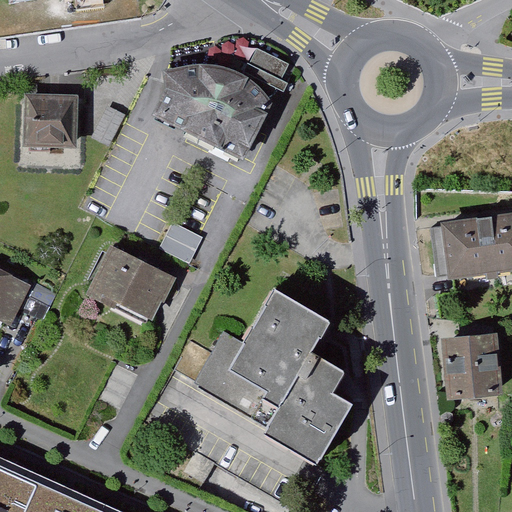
[(162,71),(163,94),(151,116),(236,159),(250,133),(257,137),(285,84),(279,81),(287,65),(255,48),(242,74),(221,65),(202,61),(180,64),(162,71)]
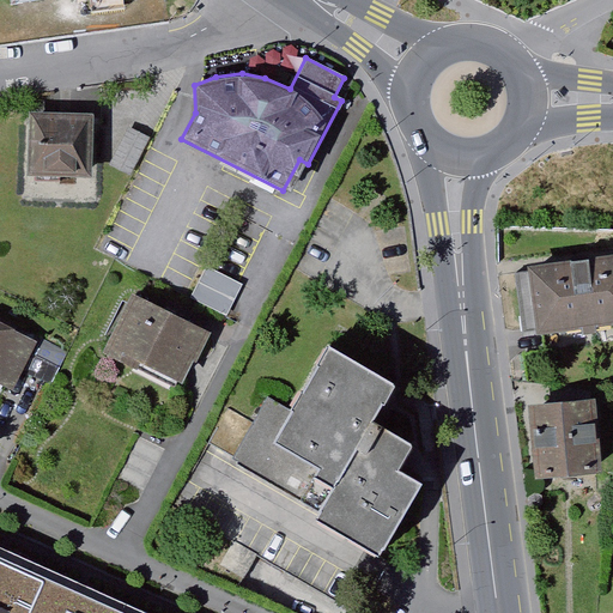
[(90,114),(26,114),(26,177),(90,178),(90,114)]
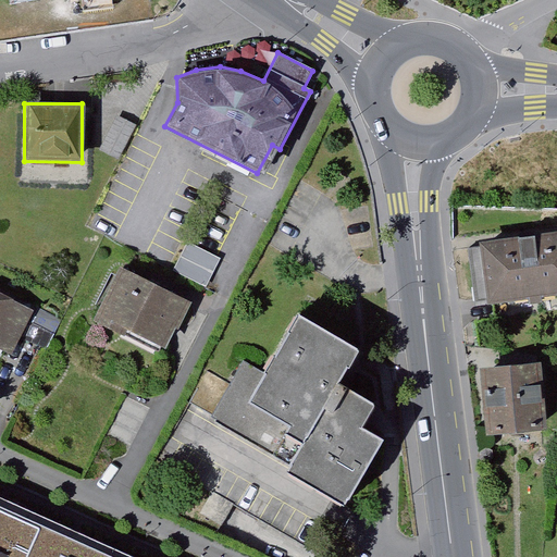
[(116,122),(99,155),(120,165),(132,140),(137,132),(116,122)]
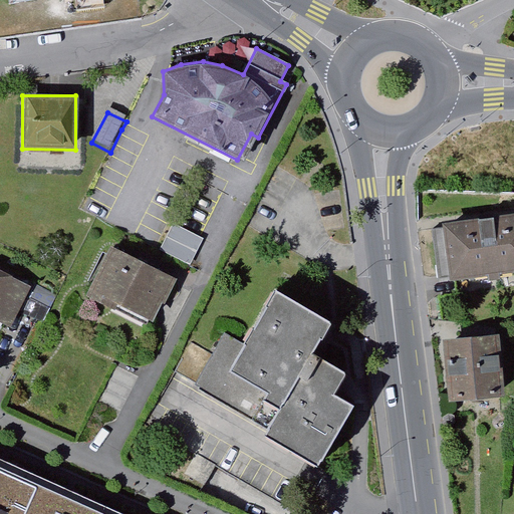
[(513,220),(445,226),(451,287),(513,281),(513,220)]
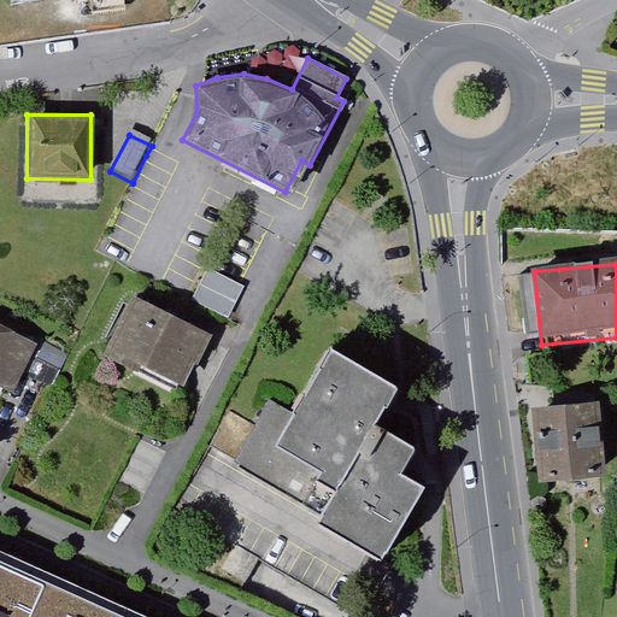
[(207,269),(189,301),(228,319),(245,286),(207,269)]
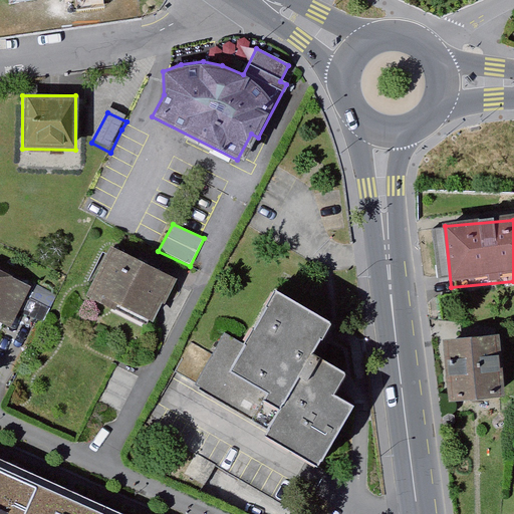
[(71,320),(0,285),(0,355),(45,377),(105,405),(161,292),(99,262),(71,320)]
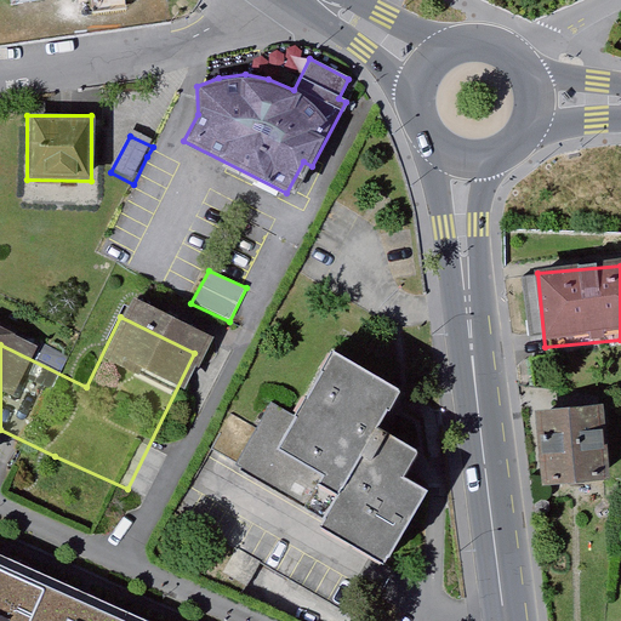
[(399,391),(331,349),(278,450),(325,476),(318,484),(339,497),(322,528),(383,565),(428,491),(403,478),(417,454),(377,431),(399,391)]
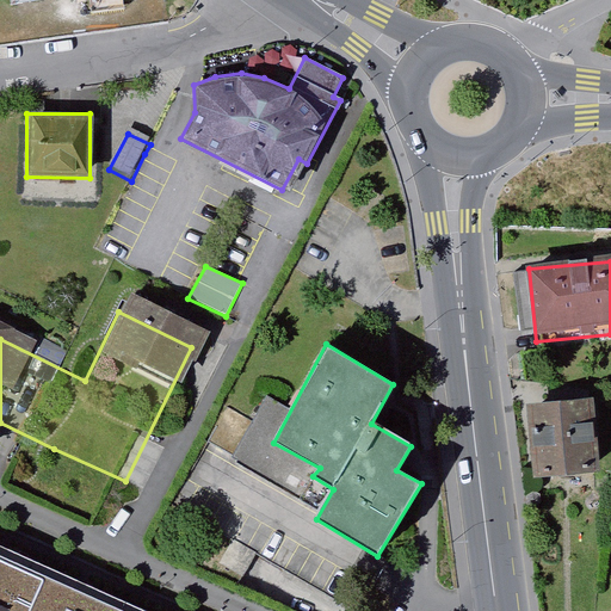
[(596,399),(532,405),(539,479),(603,473),(596,399)]
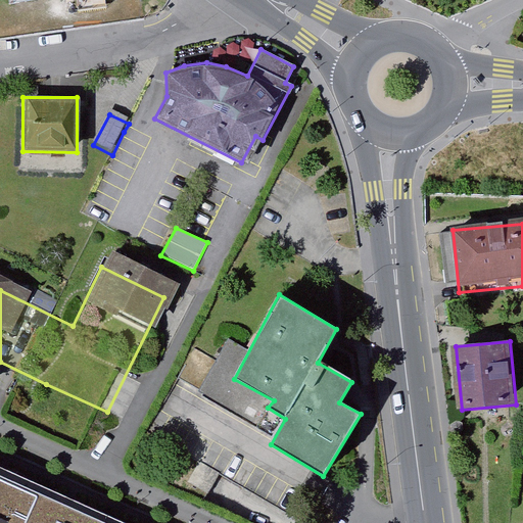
[(445,426),(454,431),(460,424),(458,415),(450,411),(443,418),(445,426)]
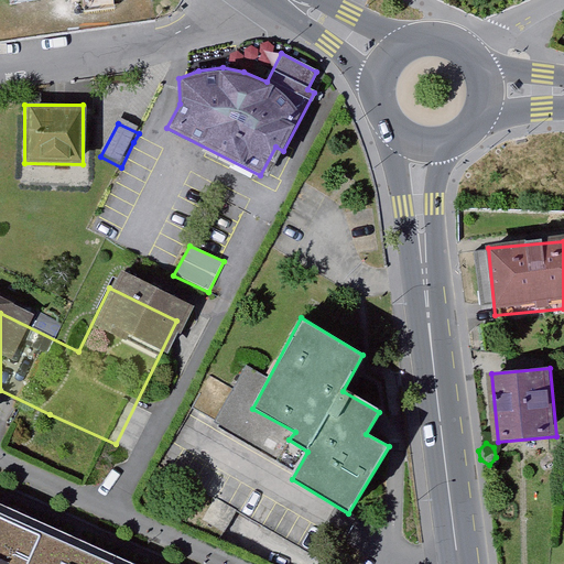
[(217,498),(202,519),(224,532),(238,510),(217,498)]
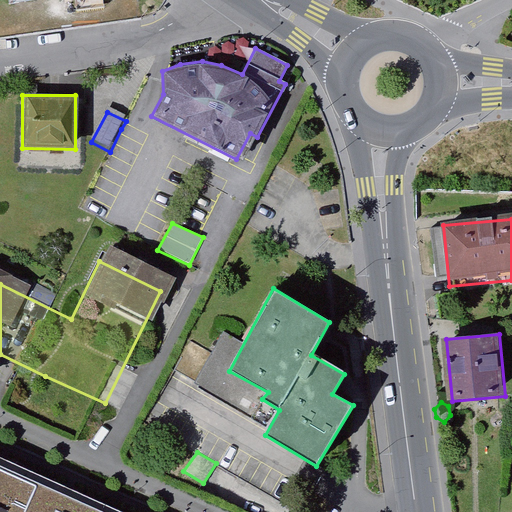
[(121,511),(0,457),(0,511),(121,511)]
